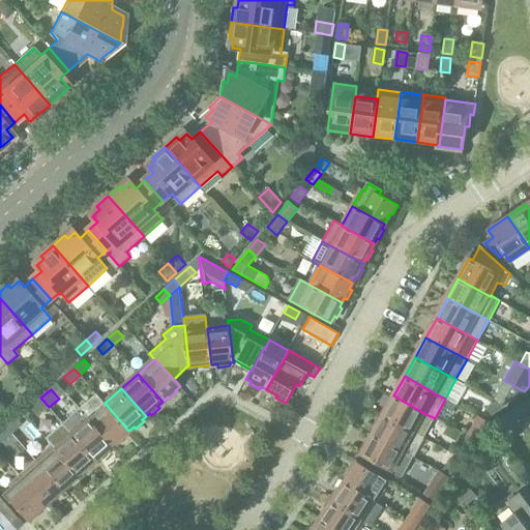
[(499,390),(494,399),(498,401),(503,407),(513,399),(516,396),(510,390),(508,392),(506,393),(499,390)]
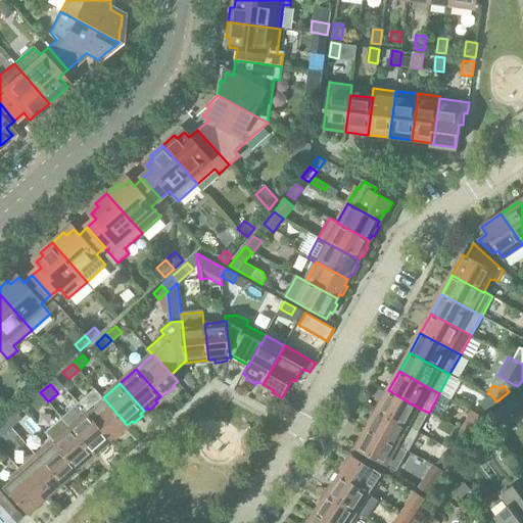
[(103,397),(103,398),(95,389),(79,403),(87,413),(110,439),(114,436),(115,438),(124,431),(122,429),(127,425),(103,397)]
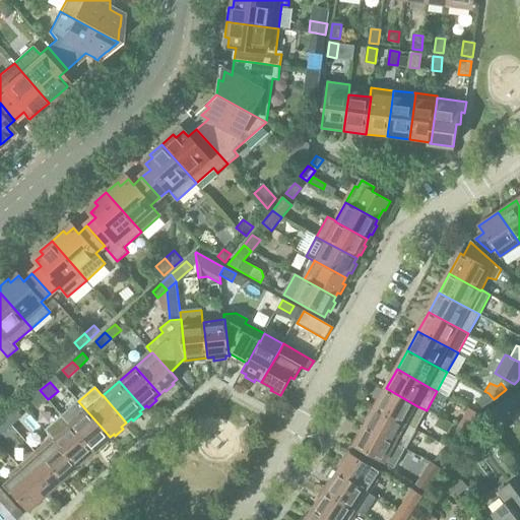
[(417,406),(386,388),(376,407),(407,425),(416,430),(427,410),(417,406)]
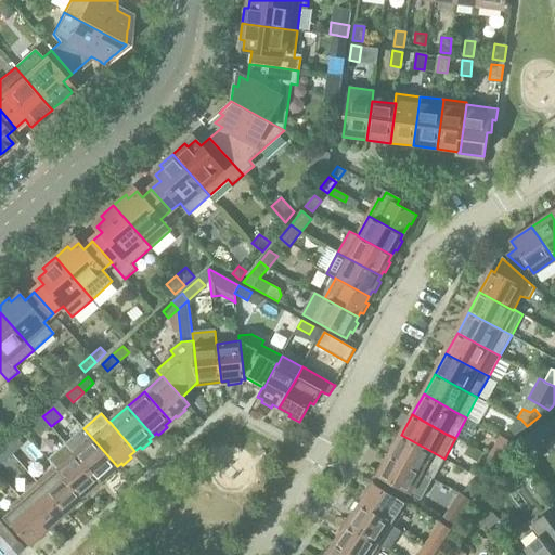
[(42,416),(31,426),(40,436),(51,426),(42,416)]
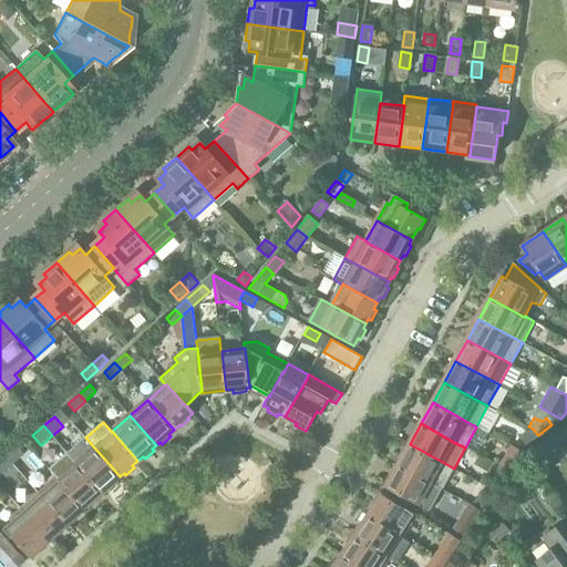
[(566,425),(548,440),(559,455),(566,449),(566,425)]
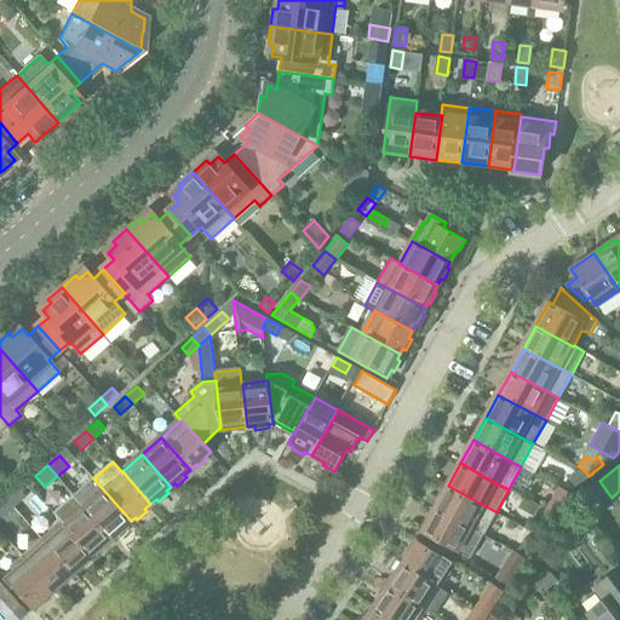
[(575,486),(589,476),(581,469),(569,477),(575,486)]
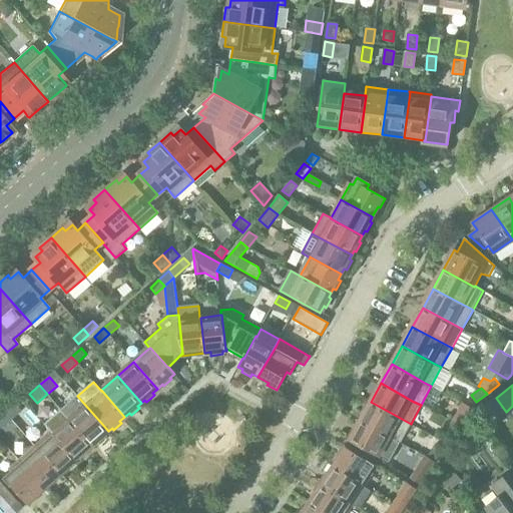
[(108,431),(85,405),(77,396),(60,410),(68,419),(92,446),(97,441),(98,443),(106,436),(104,435),(108,431)]
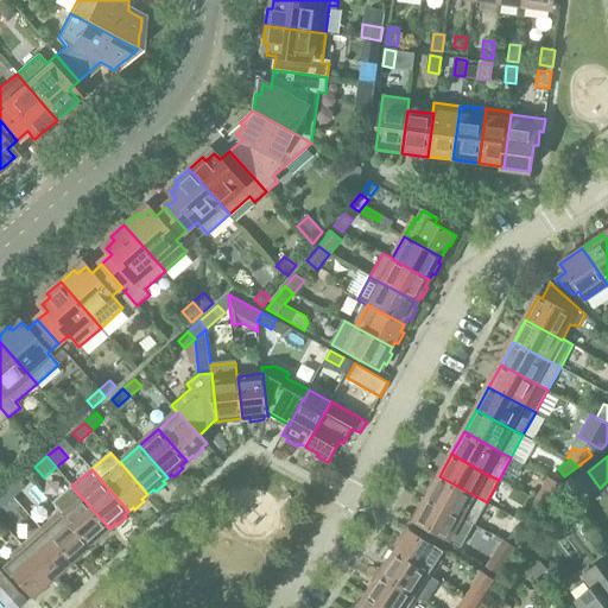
[(476,496),(439,476),(426,499),(464,519),(473,524),(474,525),(487,502),(476,496)]
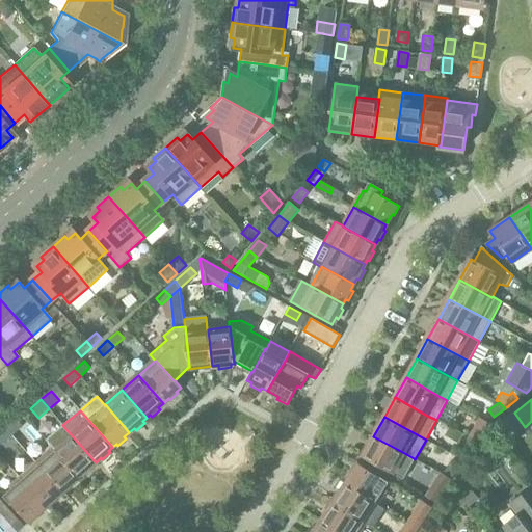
[(469,436),(473,440),(480,444),(480,445),(493,426),(480,418),(469,436)]
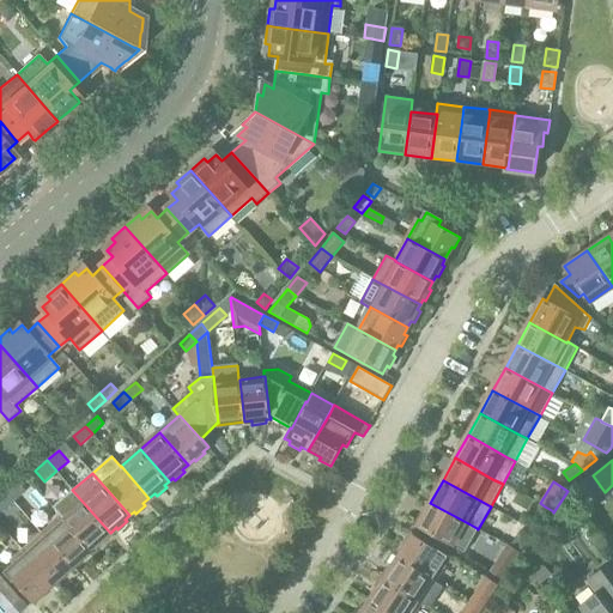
[(19,484),(7,495),(14,502),(25,491),(19,484)]
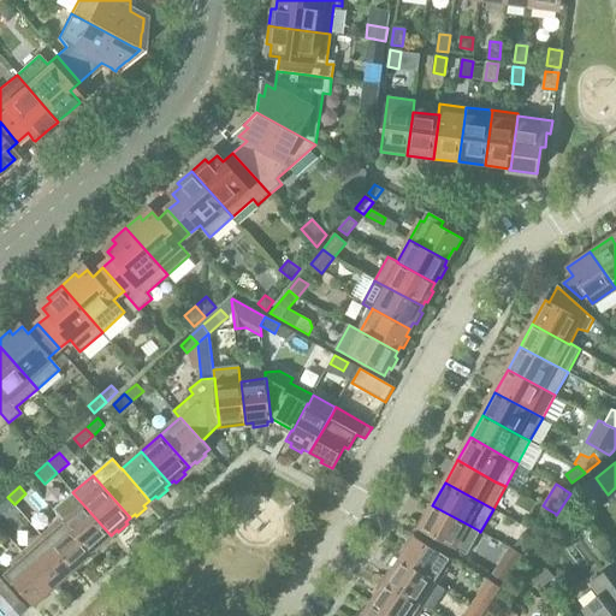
[(63,520),(92,552),(95,549),(98,551),(107,543),(105,540),(111,535),(82,503),(72,492),(53,509),(63,521),(63,520)]
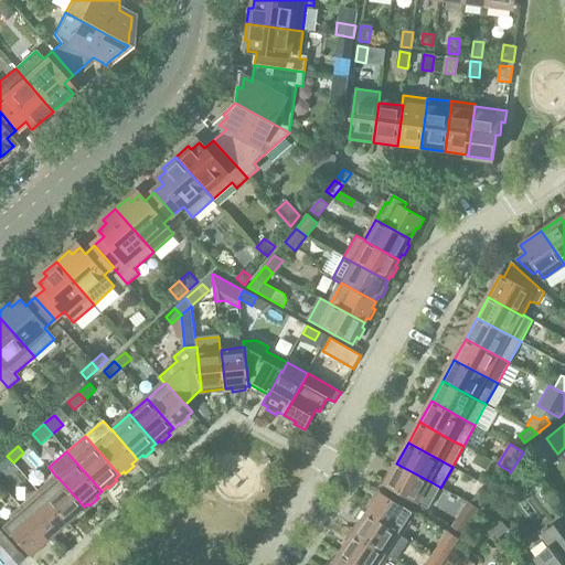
[(0,469),(2,471),(13,462),(7,456),(0,461),(0,469)]
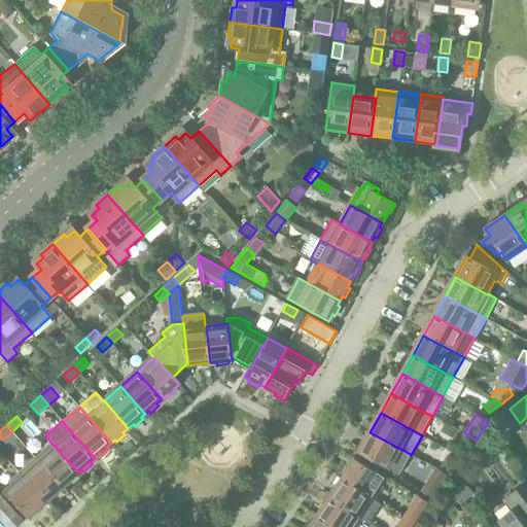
[(402,450),(370,432),(359,453),(388,469),(389,468),(399,473),(410,454),(402,450)]
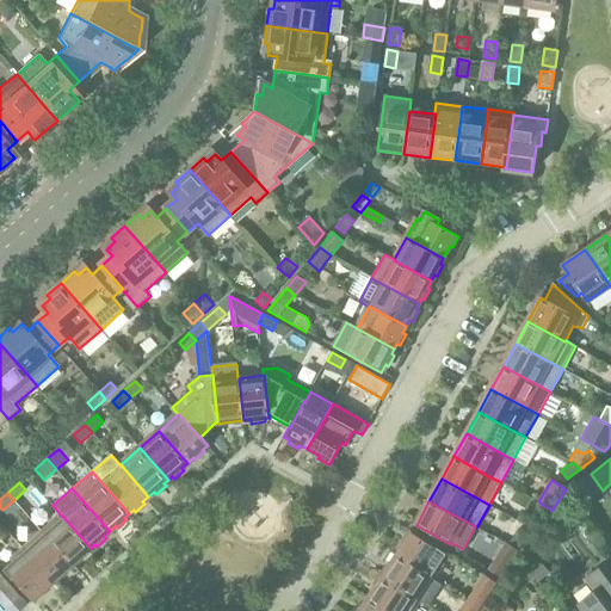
[(542,523),(551,510),(543,505),(535,517),(542,523)]
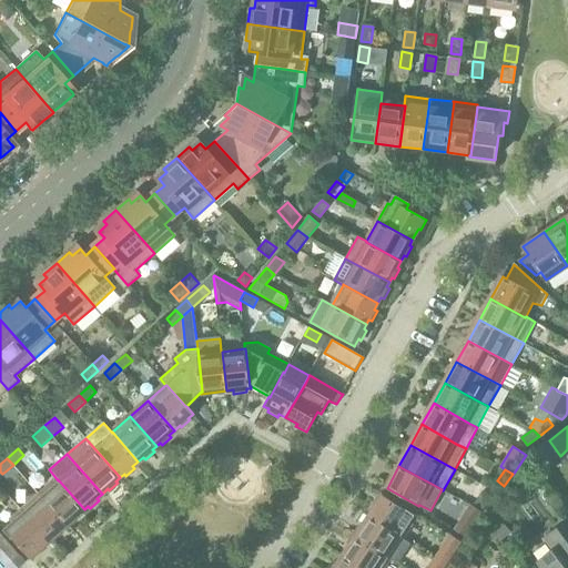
[(58,479),(58,480),(40,495),(66,525),(71,520),(73,523),(82,515),(80,513),(84,509),(58,479)]
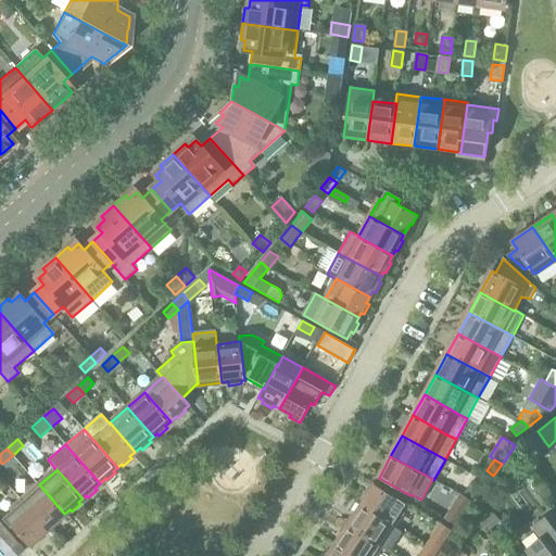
[(471,483),(463,496),(470,501),(479,489),(471,483)]
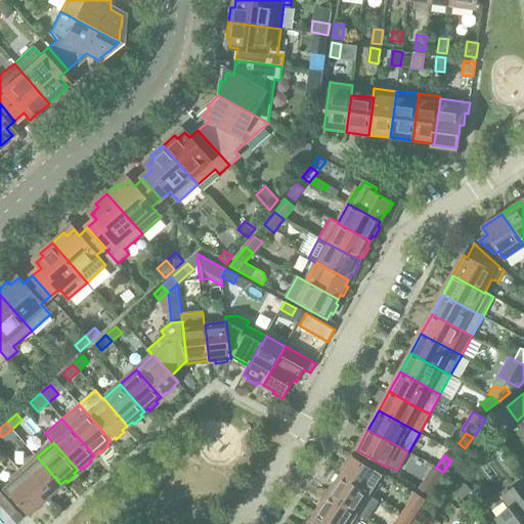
[(37,456),(20,472),(44,498),(48,495),(49,497),(57,490),(56,488),(60,484),(37,456)]
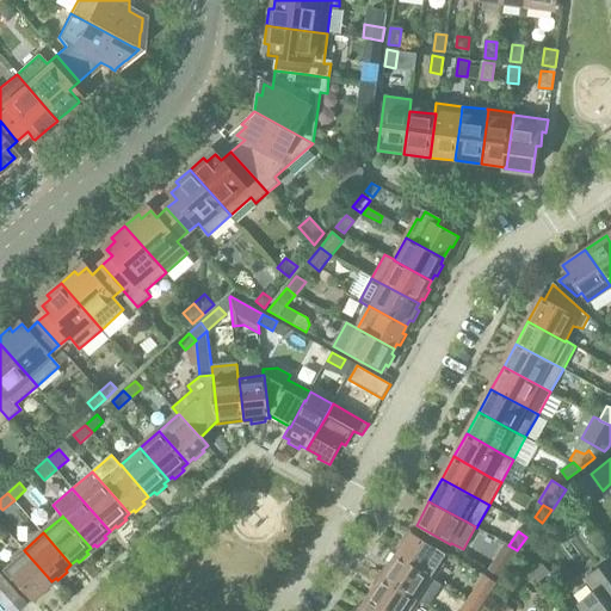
[(412,534),(397,555),(432,579),(443,563),(440,562),(444,555),(412,534)]
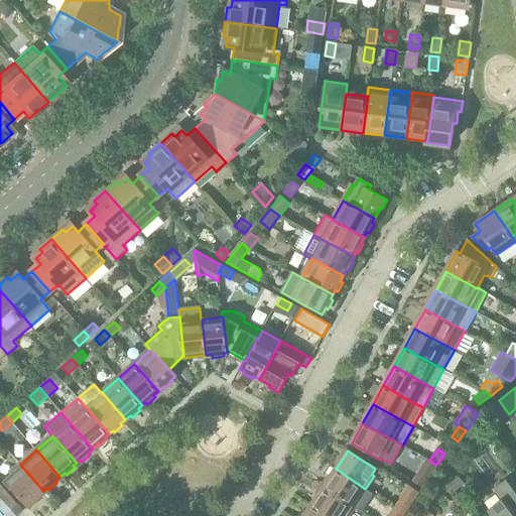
[(427,459),(412,482),(421,488),(429,476),(436,465),(429,461),(427,459)]
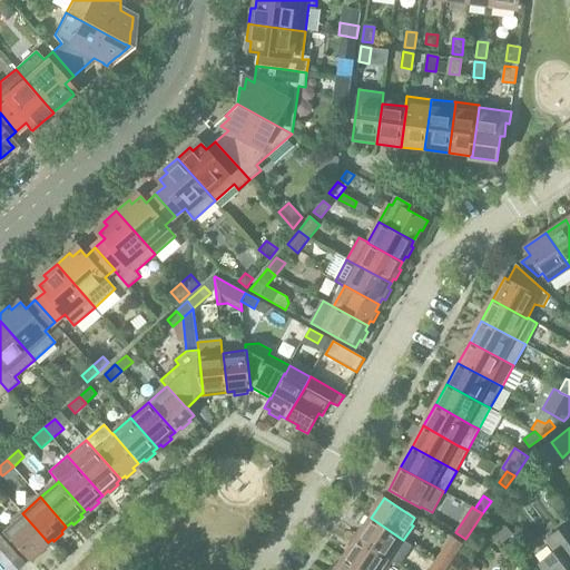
[(493,513),(491,511),(483,523),(502,543),(513,534),(494,512),(493,513)]
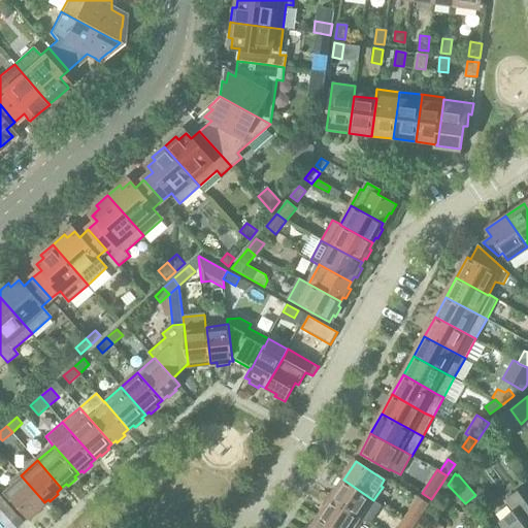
[(41,506),(44,502),(21,475),(10,484),(12,486),(5,493),(27,518),(33,513),(34,515),(42,508),(41,506)]
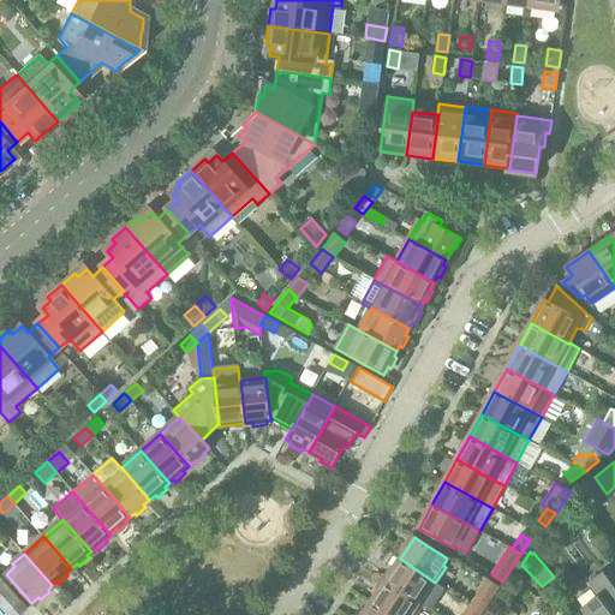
[(435,583),(400,559),(386,580),(422,604),(421,604),(430,610),(445,589),(435,583)]
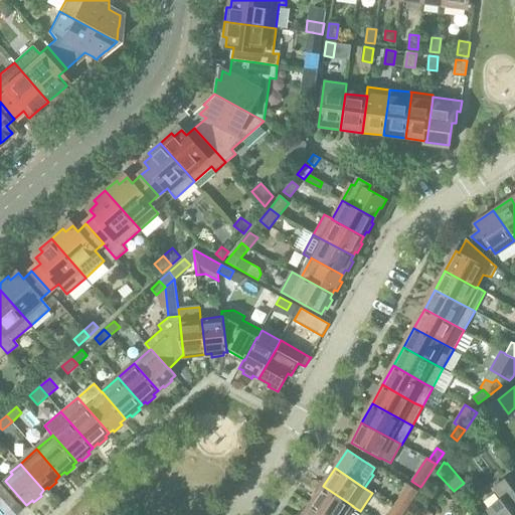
[(514,514),(514,471),(494,487),(502,498),(488,509),(492,514),(514,514)]
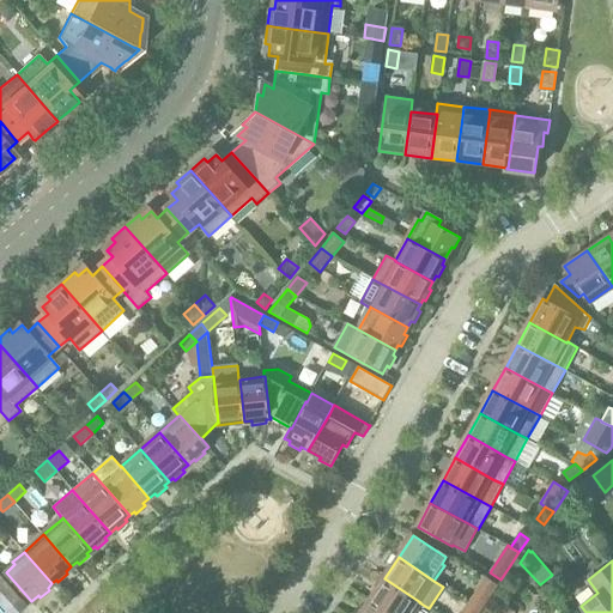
[(0,590),(1,593),(10,586),(0,574),(0,590)]
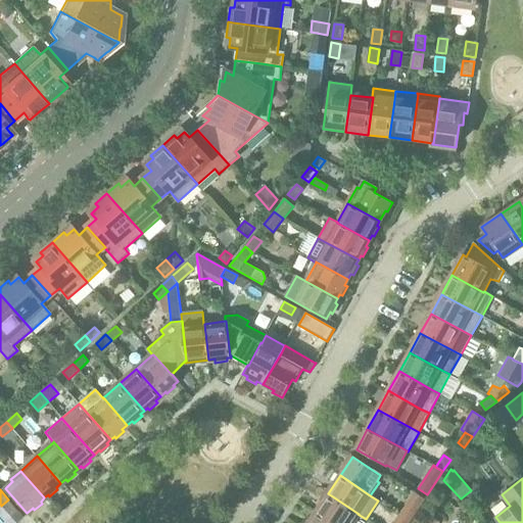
[(425,498),(414,491),(398,514),(410,522),(425,498)]
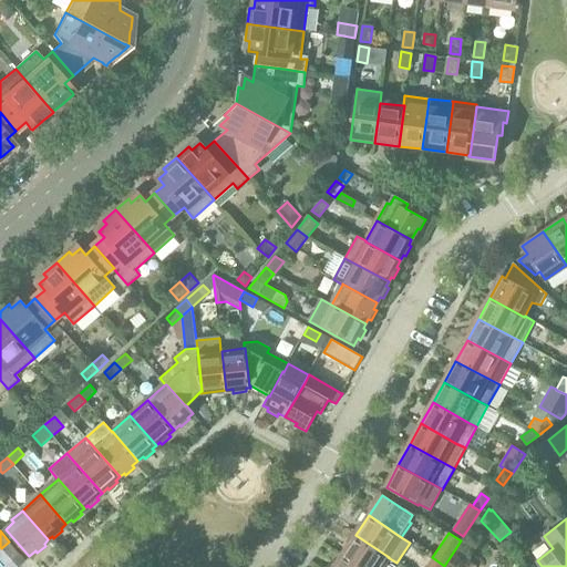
[(356,535),(342,555),(360,566),(381,566),(388,557),(389,557),(356,535)]
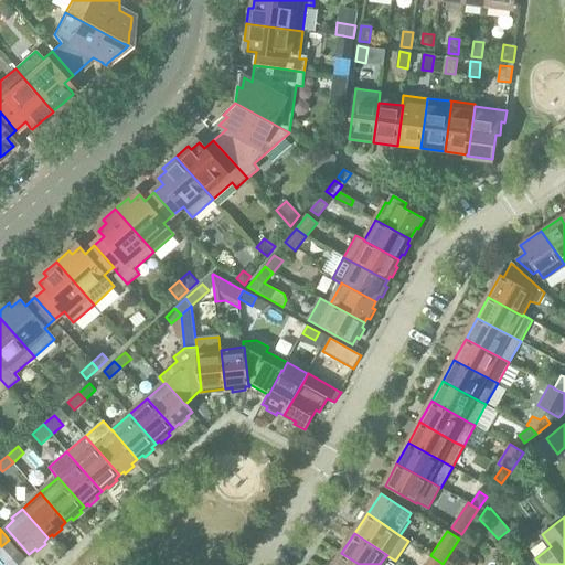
[(20,553),(9,540),(1,546),(13,558),(20,553)]
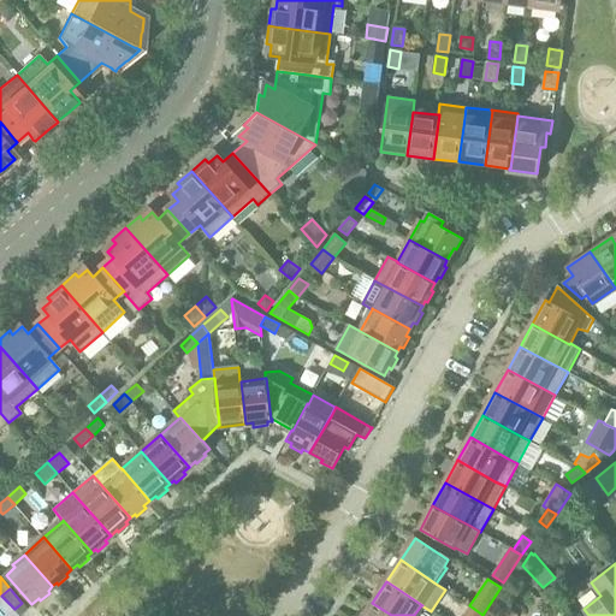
[(391,615),(372,603),(362,615),(391,615)]
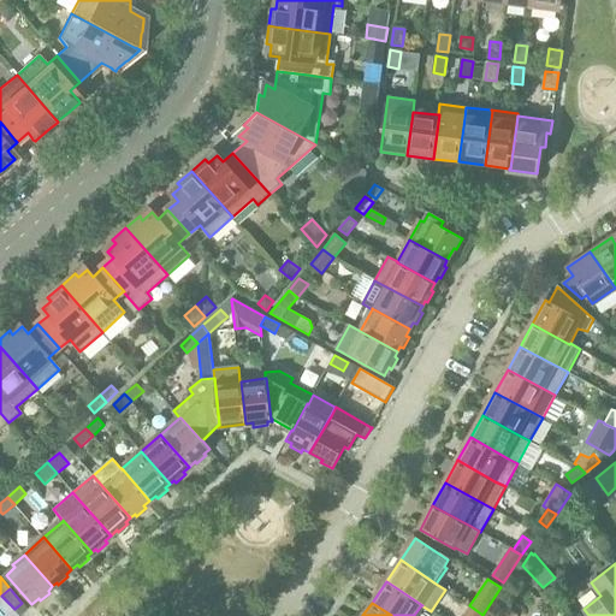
[(481,615),(483,615),(469,605),(462,615),(481,615)]
